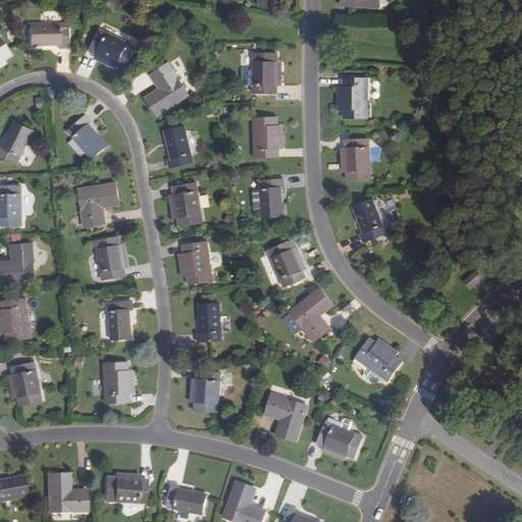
[(68,49),(67,24),(30,25),(31,47),(58,46),(59,49),(68,49)]
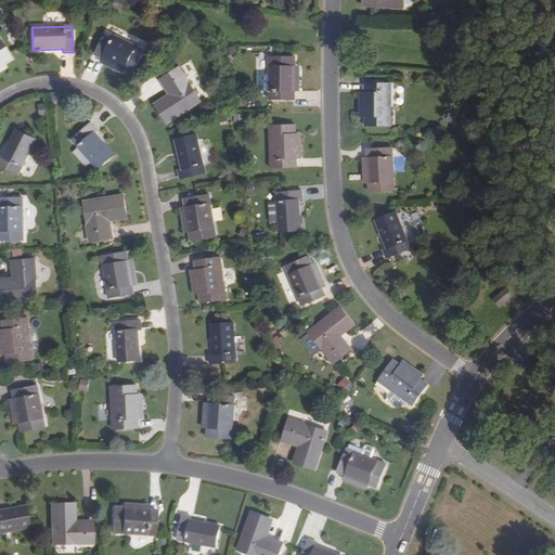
[(106,31),(95,54),(102,57),(126,69),(133,73),(145,50),(106,31)]
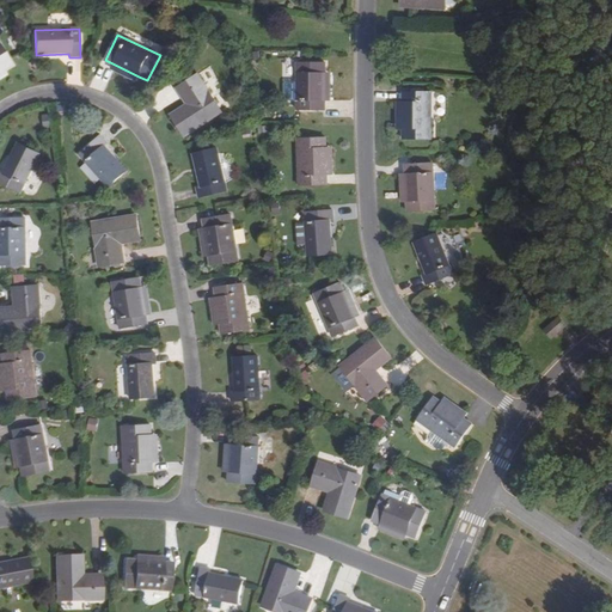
[(0,71),(4,69),(11,65),(0,46),(0,71)]
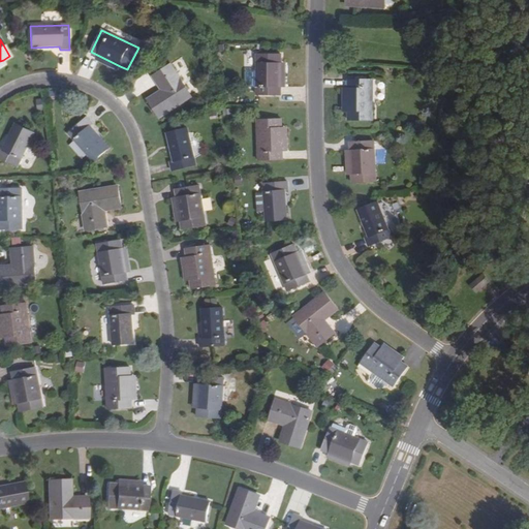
[(281,95),(282,88),(282,62),(282,55),(257,54),(257,95),(281,95)]
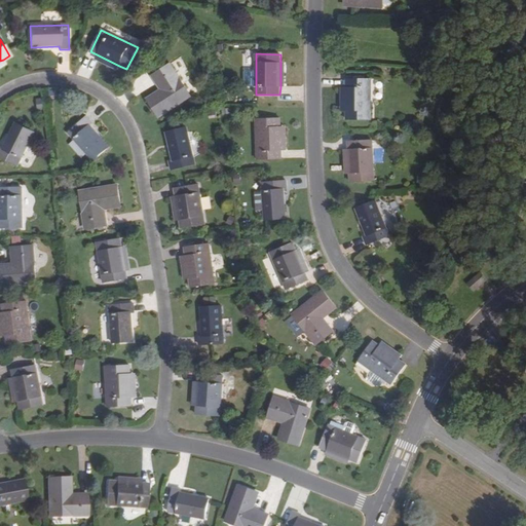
[(117,71),(119,66),(97,54),(95,60),(117,71)]
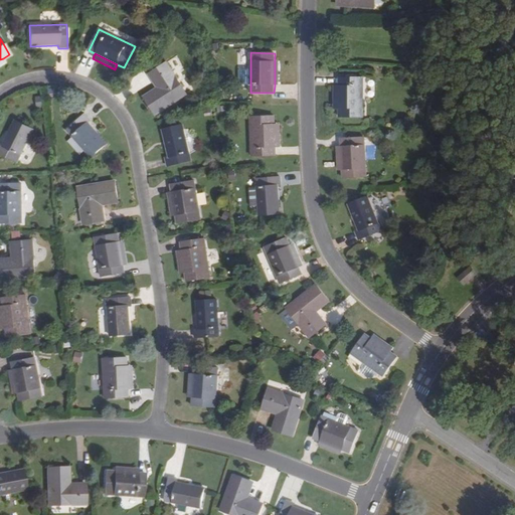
[(145,97),(156,115),(187,95),(175,75),(176,75),(167,62),(149,73),(158,88),(145,97)]
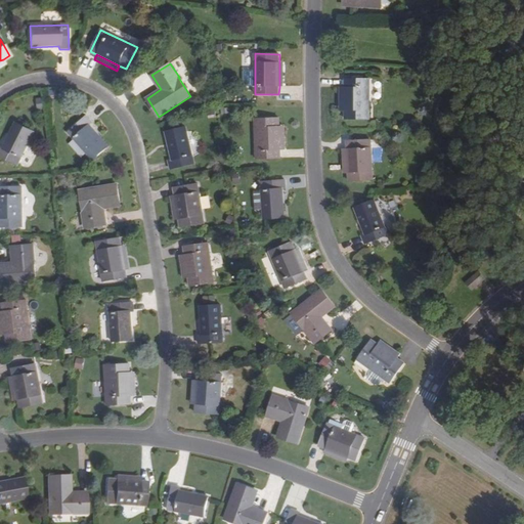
[(255,86),(255,70),(246,70),(246,85),(255,86)]
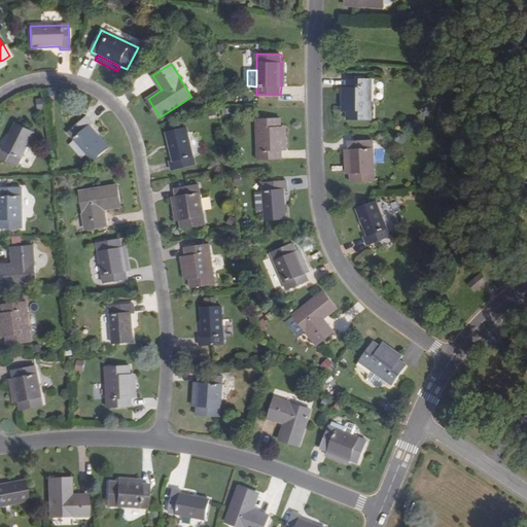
[(373,80),(348,79),(348,88),(348,112),(348,119),(372,119),(373,80)]
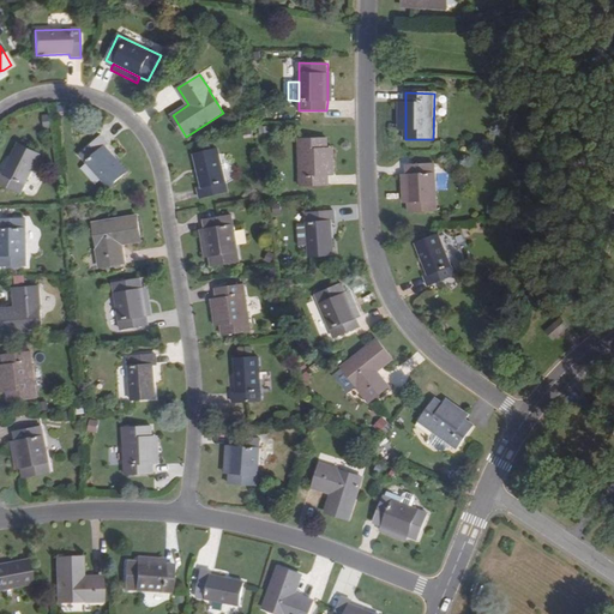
[(108,144),(101,137),(80,156),(109,187),(127,172),(104,146),(108,144)]
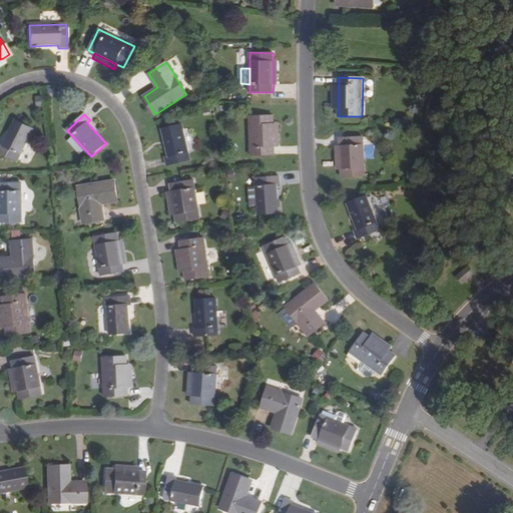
[(250,155),(275,154),(275,146),(274,123),(274,116),(249,116),(250,155)]
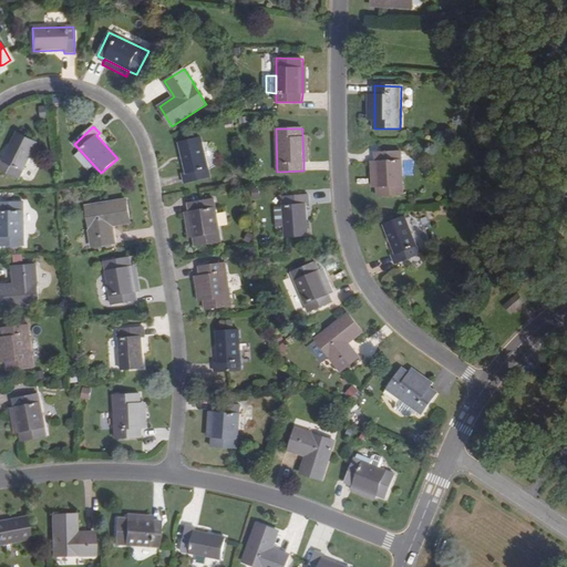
[(0,158),(0,169),(20,179),(38,143),(17,133),(2,161),(0,158)]
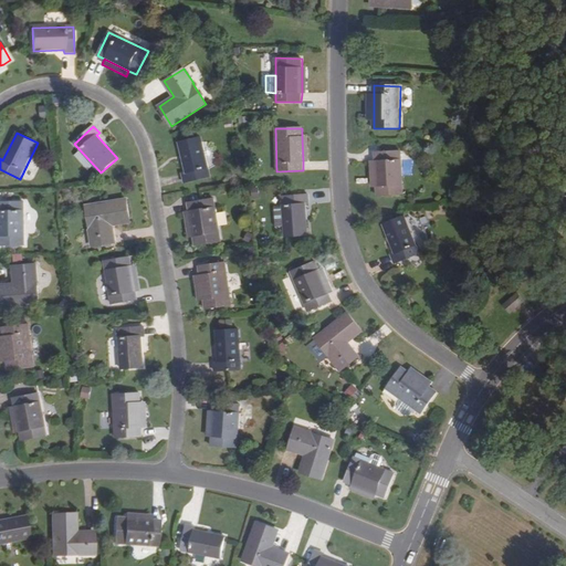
[(185,184),(209,178),(201,137),(179,143),(186,173),(182,174),(185,184)]
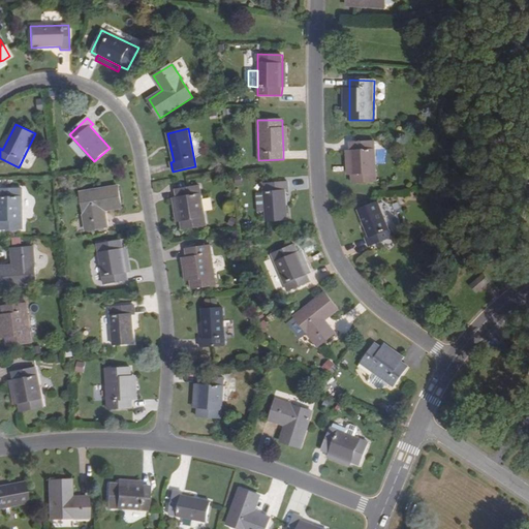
[(375,142),(350,143),(351,150),(352,175),(352,183),(377,182),(375,142)]
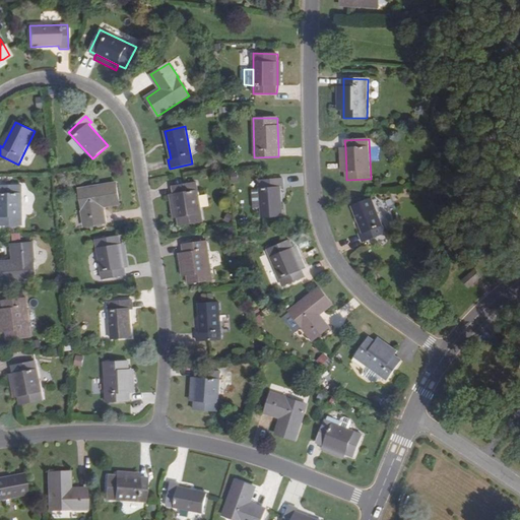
[(284,188),(283,179),(260,181),(260,191),(261,209),(262,217),(283,216),(281,188),(284,188)]
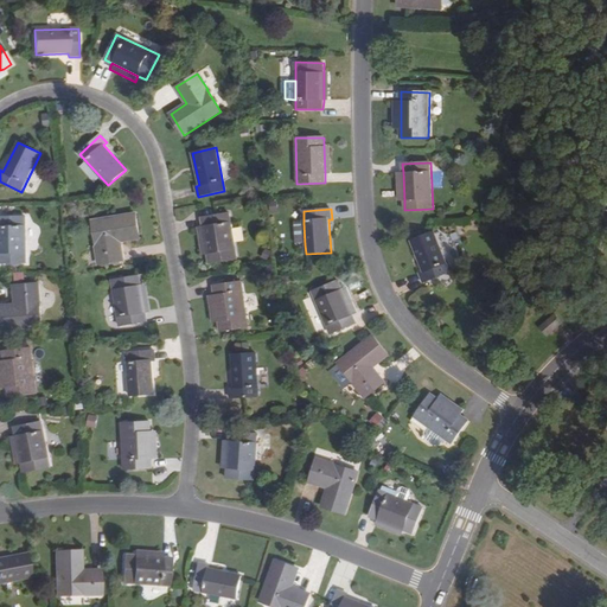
[(140,238),(135,213),(93,221),(97,246),(96,247),(98,264),(125,261),(121,242),(140,238)]
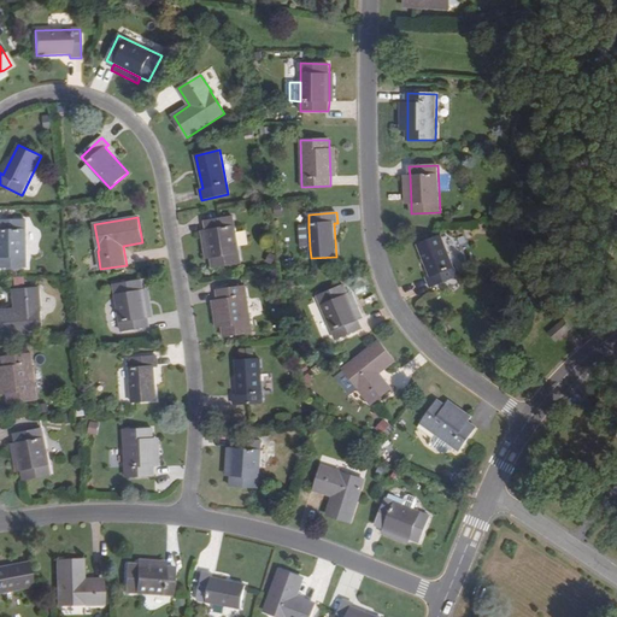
[(205,221),(206,230),(211,258),(212,268),(241,263),(233,217),(205,221)]
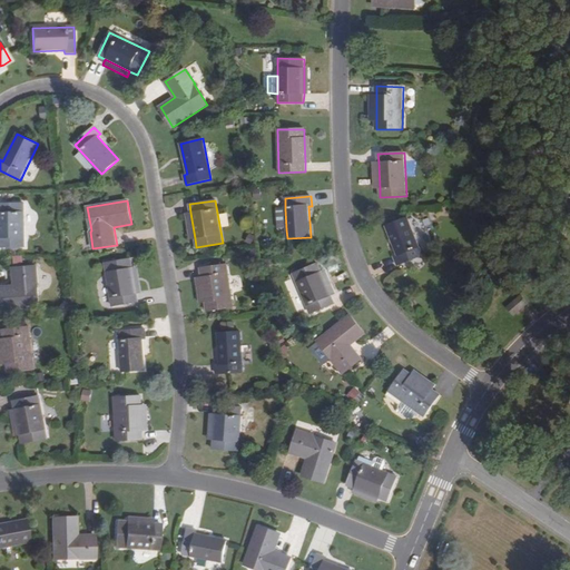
[(0,204),(0,246),(25,247),(23,204),(0,204)]
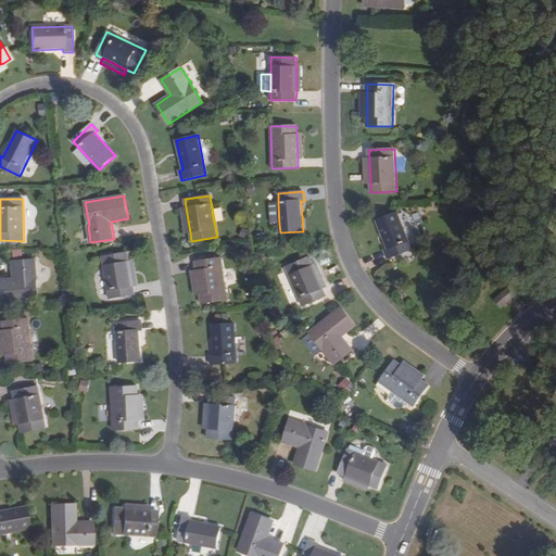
[(272,225),(279,224),(278,204),(273,204),(273,203),(269,203),(269,204),(269,210),(270,210),(270,219),(270,224),(272,225)]
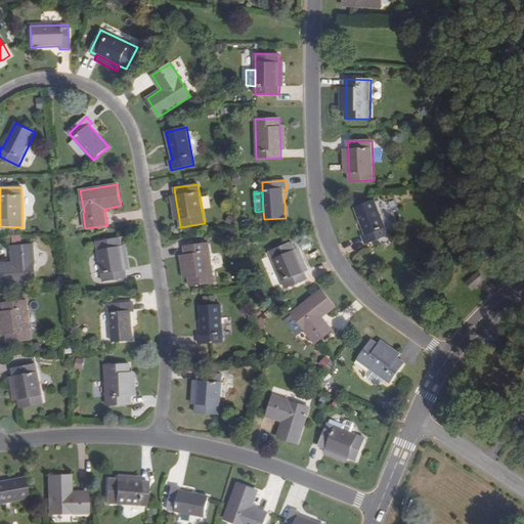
[(170,197),(174,220),(179,219),(175,195),(170,197)]
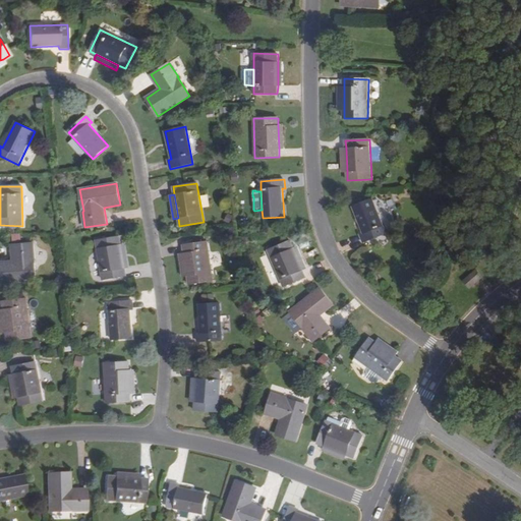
[(360,235),(363,243),(387,234),(372,199),(353,207),(363,233),(360,235)]
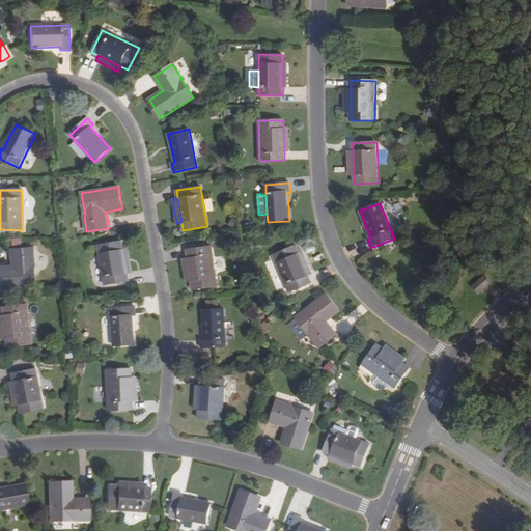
[(105,285),(129,281),(128,274),(123,249),(122,242),(98,246),(105,285)]
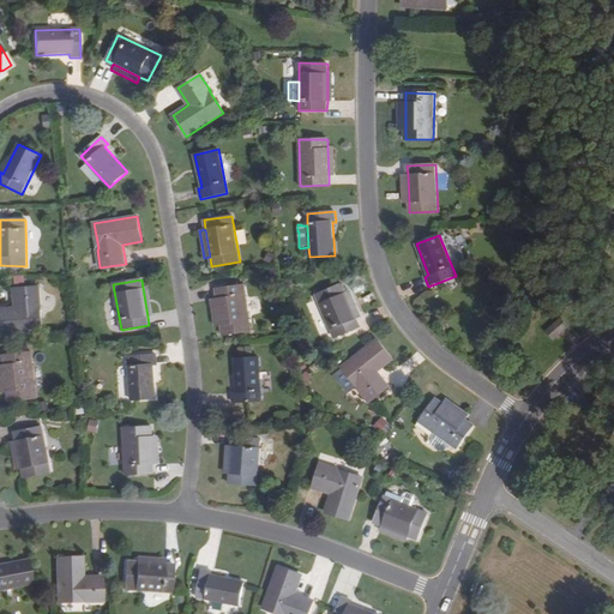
[(335,338),(360,327),(356,319),(345,293),(342,284),(317,295),(335,338)]
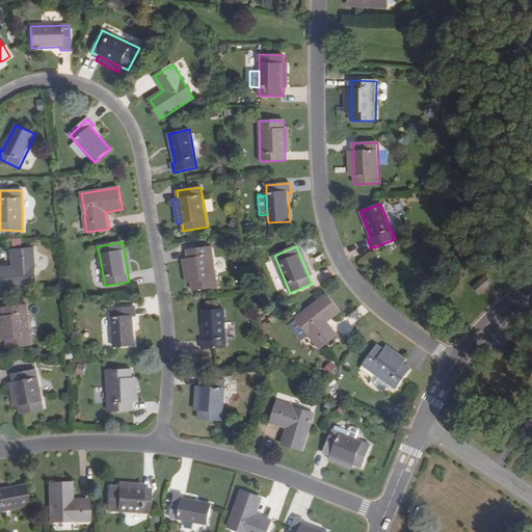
[(187,250),(188,259),(191,283),(192,291),(217,287),(212,247),(187,250)]
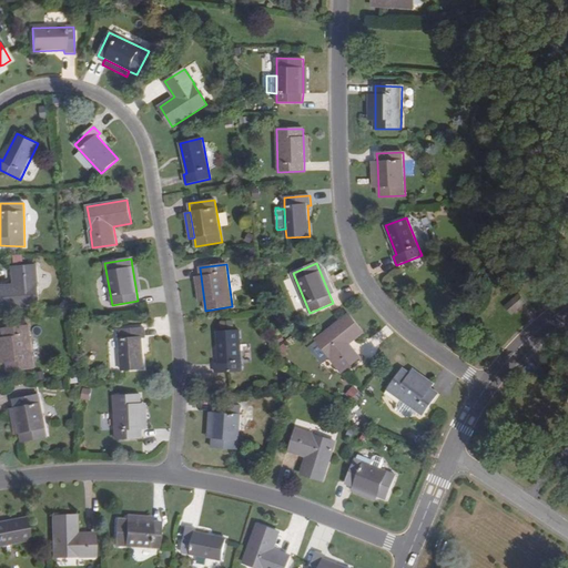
[(142,292),(138,265),(132,266),(137,293),(142,292)]
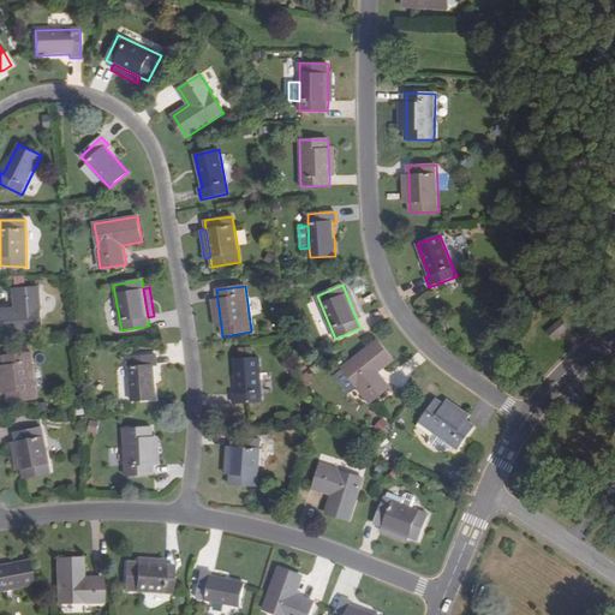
[(0,310),(0,335),(42,333),(40,305),(41,305),(40,288),(15,290),(16,309),(0,310)]
